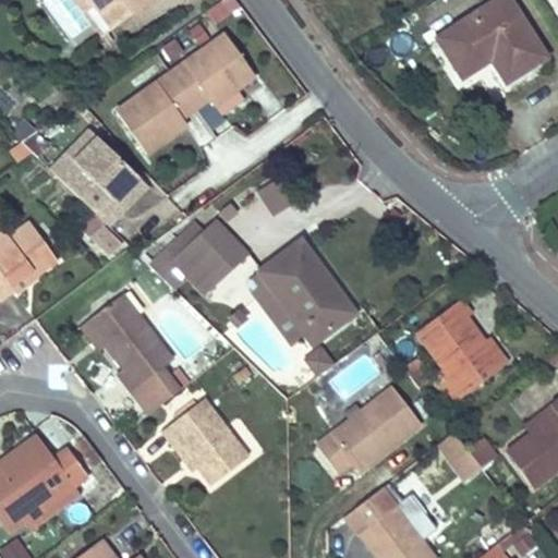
[(88,0),(109,28),(144,0),(88,0)]
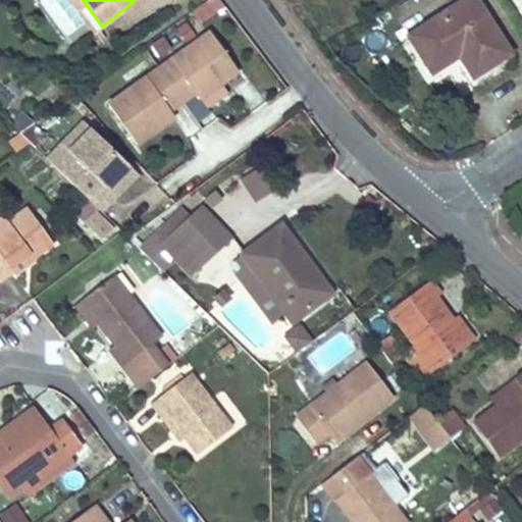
[(431,72),(453,59),(451,56),(457,51),(459,55),(474,79),(510,55),(474,0),(463,0),(408,36),(431,72)]
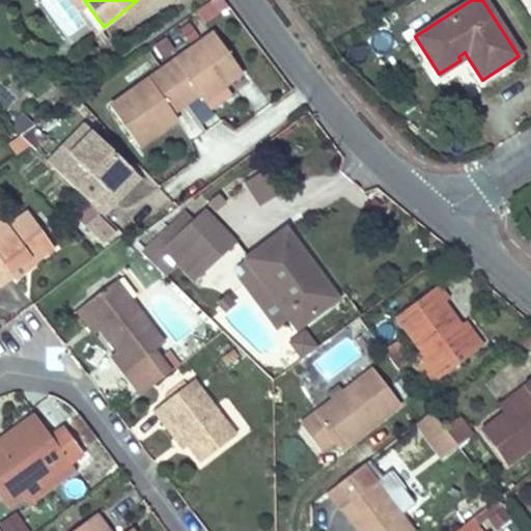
[(156,134),(150,128),(171,113),(197,94),(218,79),(223,85),(240,73),(212,32),(109,106),(137,147),(156,134)]
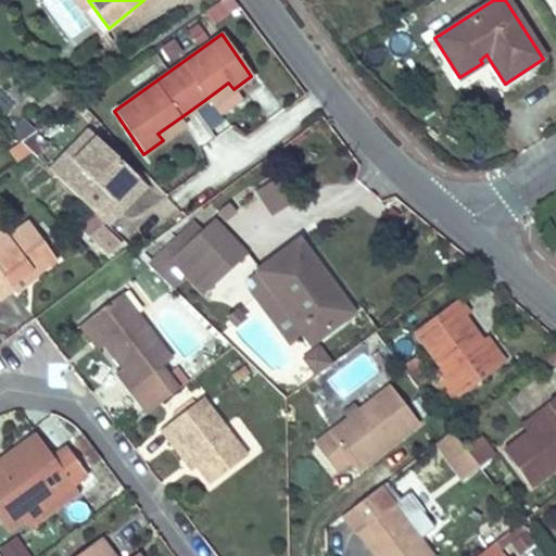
[(228,83),(206,99),(212,105),(234,89),(228,83)]
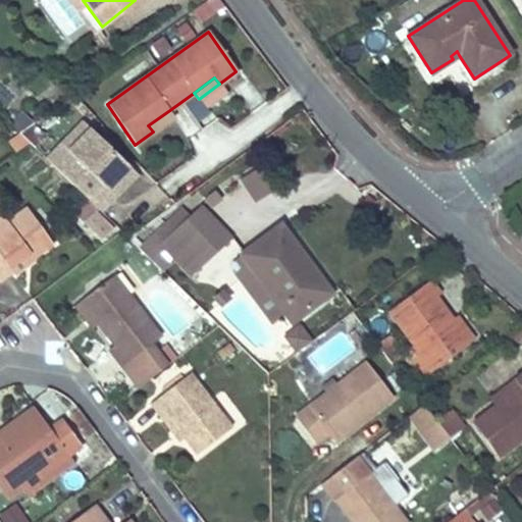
[(168,111),(148,125),(153,132),(172,116),(168,111)]
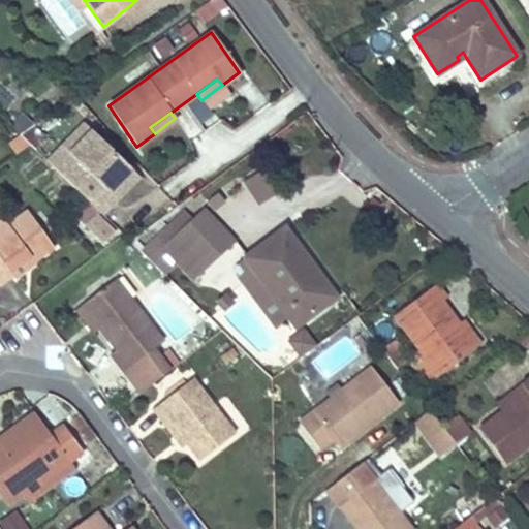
[(86,125),(65,148),(71,154),(93,132),(86,125)]
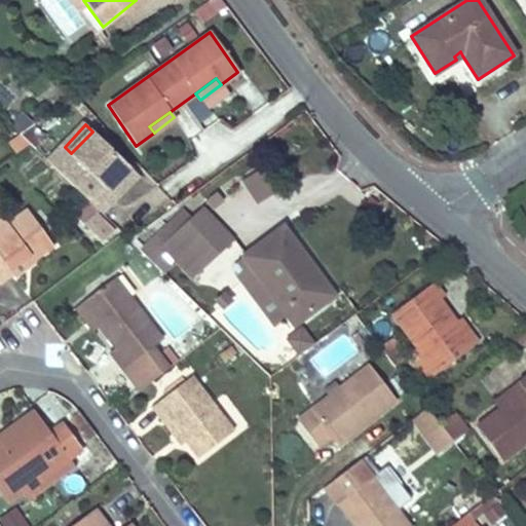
[(41,127),(25,140),(28,142),(36,150),(50,141),(41,127)]
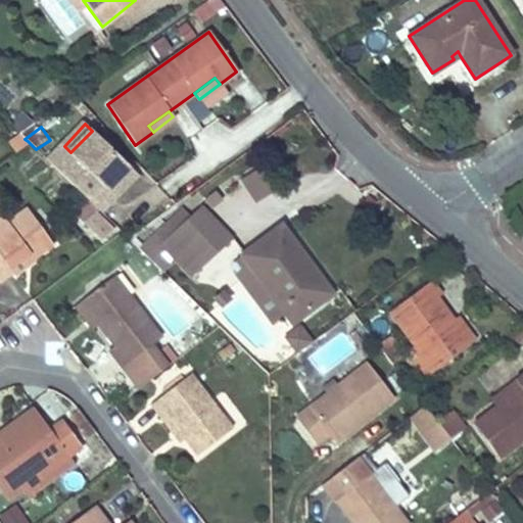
[(64,146),(49,162),(98,210),(112,194),(107,189),(128,165),(92,131),(70,152),(64,146)]
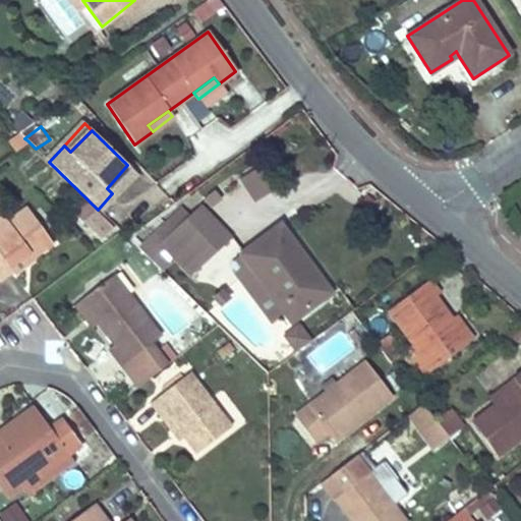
[(18,131),(7,139),(14,151),(27,140),(24,138),(18,131)]
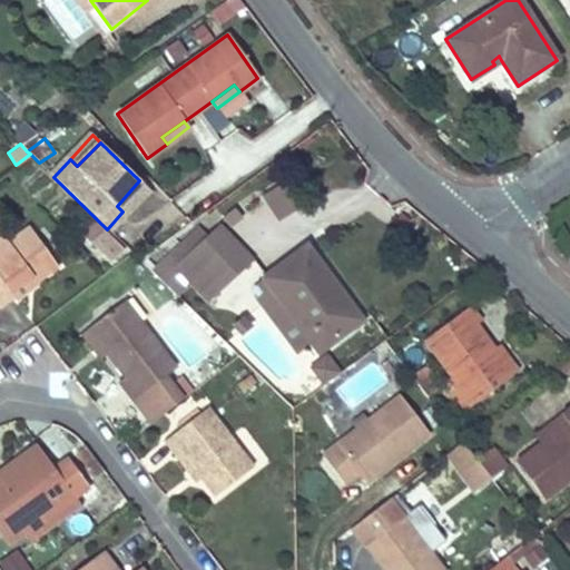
[(139,180),(117,206),(123,212),(146,188),(139,180)]
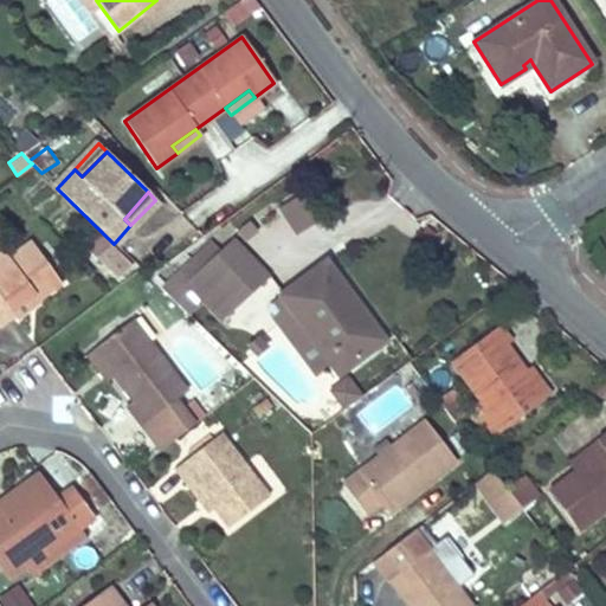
[(279,210),(296,238),(320,225),(304,195),(279,210)]
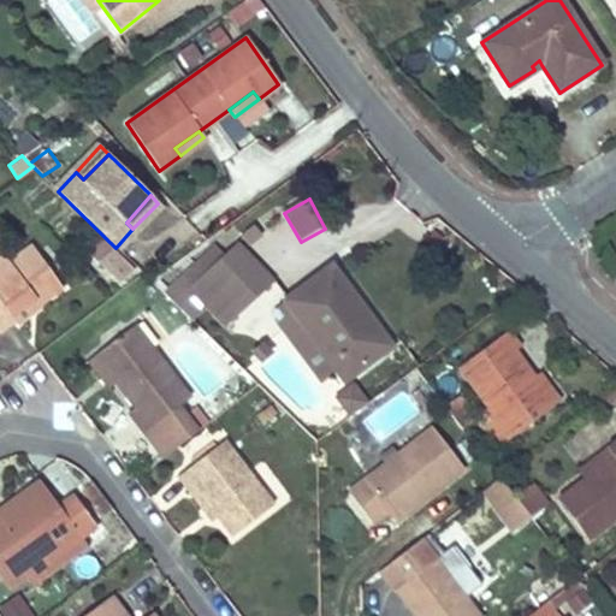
[(252,226),(241,236),(248,244),(259,235),(252,226)]
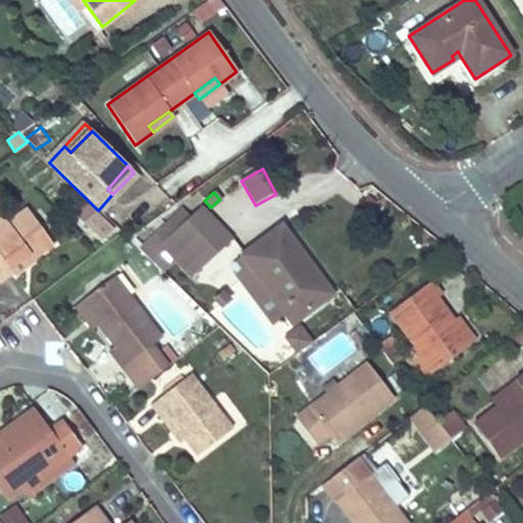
[(0,281),(12,273),(11,271),(33,254),(35,256),(51,243),(28,209),(8,224),(3,217),(0,218),(0,281)]
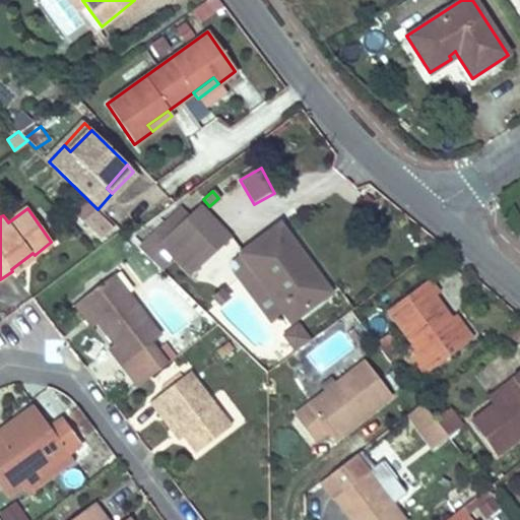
[(140,249),(152,261),(160,253),(167,248),(163,244),(189,218),(180,209),(140,249)]
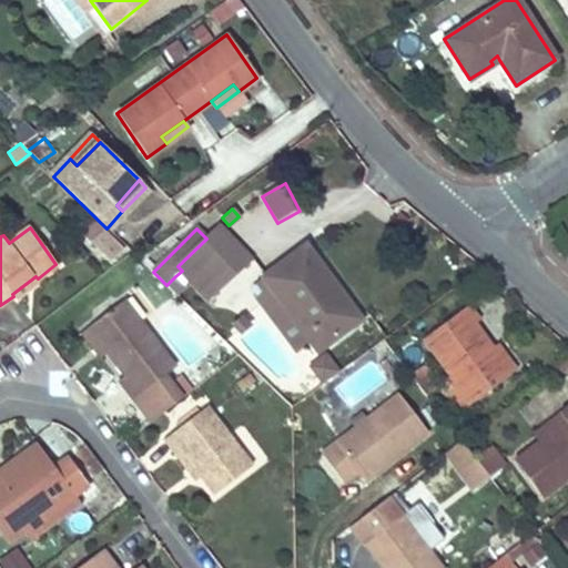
[(206,239),(178,266),(182,271),(208,298),(246,262),(216,229),(206,239)]
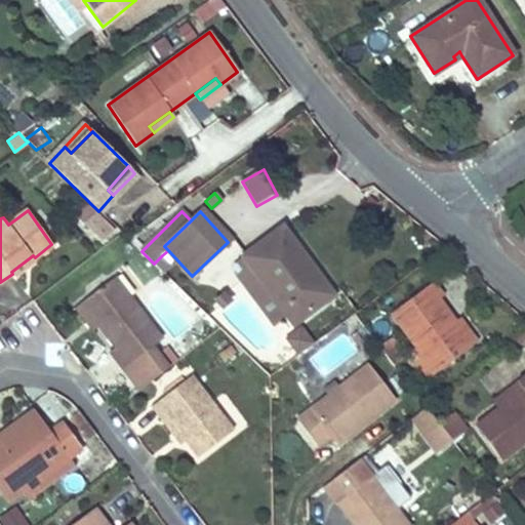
[(97,214),(85,225),(102,241),(113,230),(97,214)]
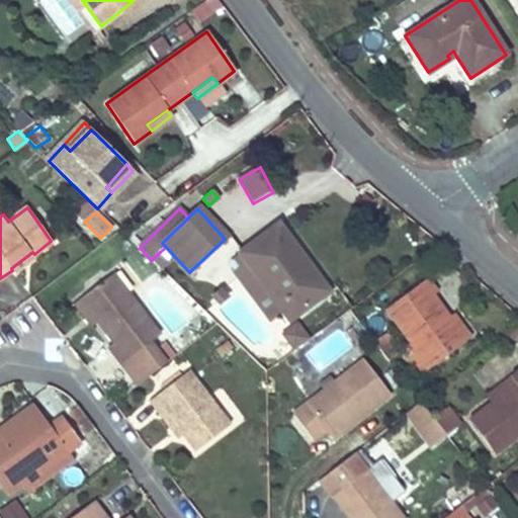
[(239,253),(246,262),(288,320),(321,294),(297,263),(304,258),(277,224),(239,253)]
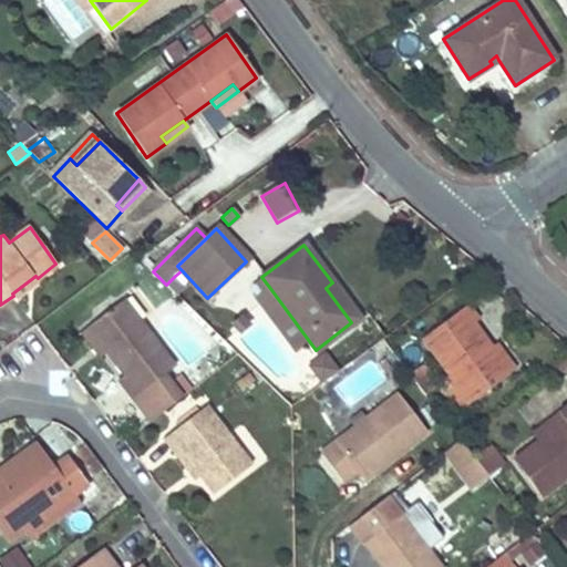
[(12,294),(13,296),(16,298),(40,280),(38,278),(35,276),(12,294)]
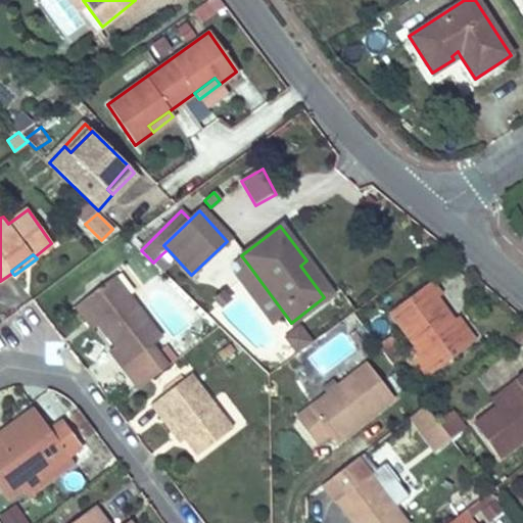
[(161,254),(153,263),(161,271),(170,264),(161,254)]
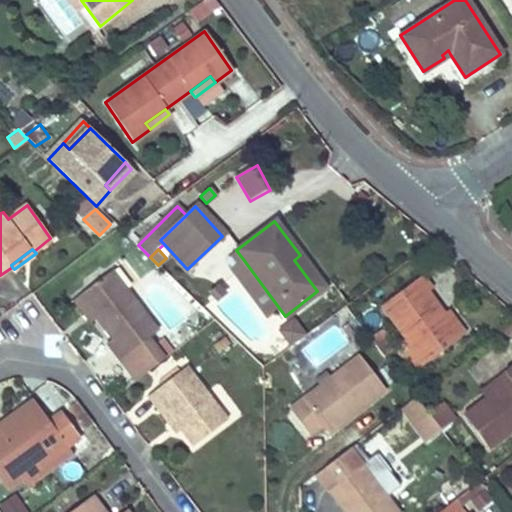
[(300,255),(294,260),(317,291),(323,287),(300,255)]
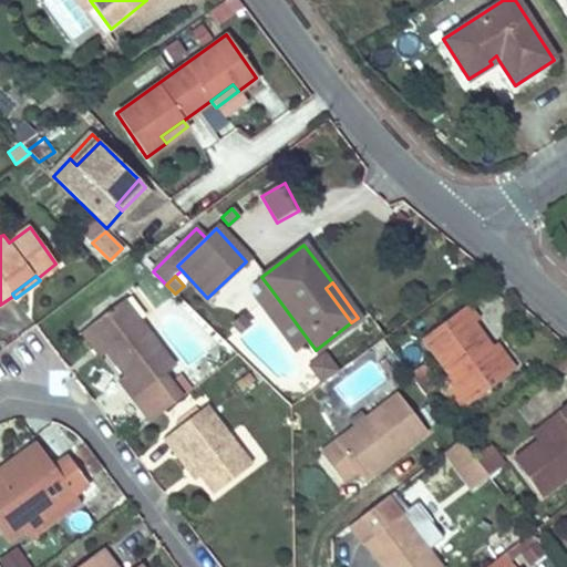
[(316,350),(269,287),(255,298),(301,361),(316,350)]
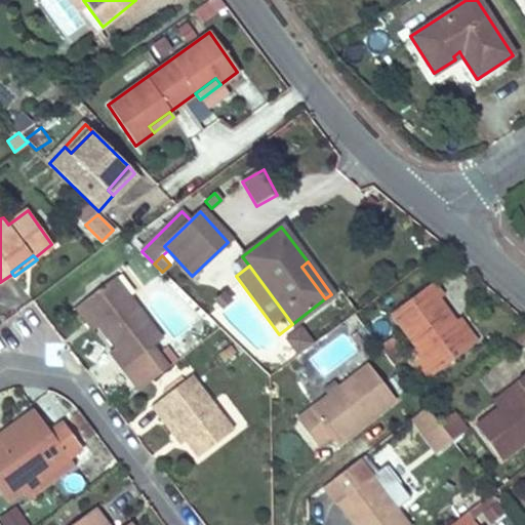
[(114,278),(81,303),(98,326),(114,347),(109,352),(122,369),(124,368),(148,350),(161,339),(114,278)]
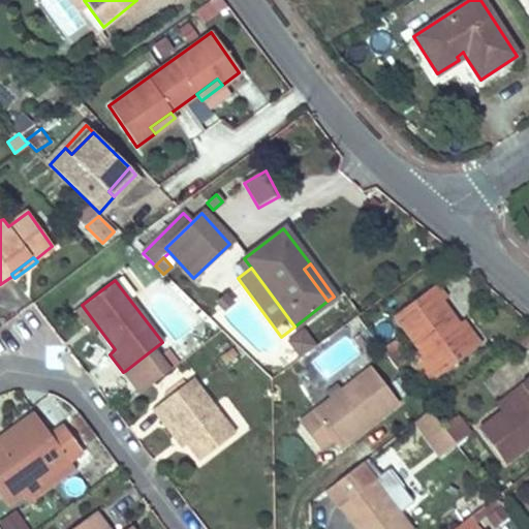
[(475,348),(458,324),(441,302),(446,298),(437,284),(393,316),(438,376),(475,348)]
